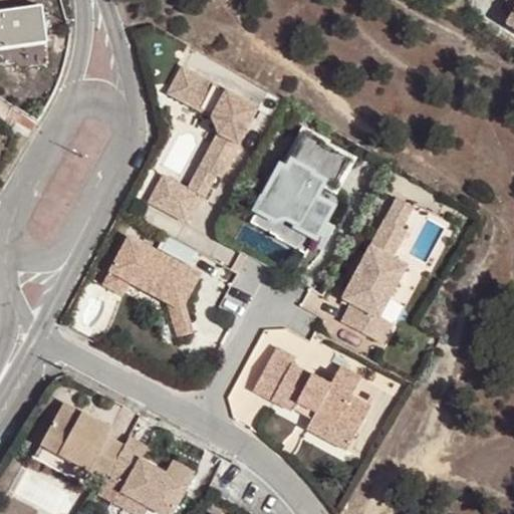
[(41,11),(0,16),(0,53),(46,47),(41,11)]
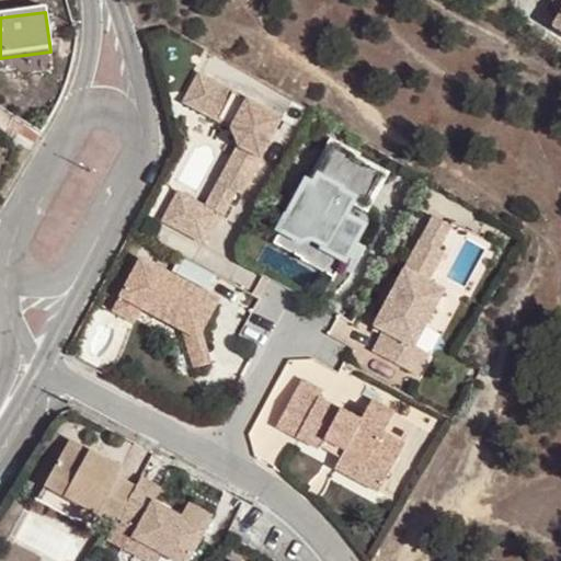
[(196,75),(182,103),(230,128),(227,134),(228,140),(231,145),(235,146),(238,146),(218,183),(235,192),(240,195),(279,118),(196,75)]
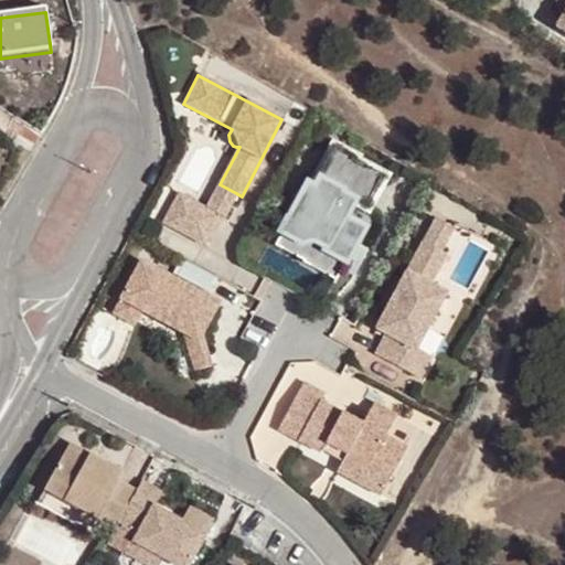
[(311,178),(307,176),(270,240),(334,275),(390,178),(329,145),(311,178)]
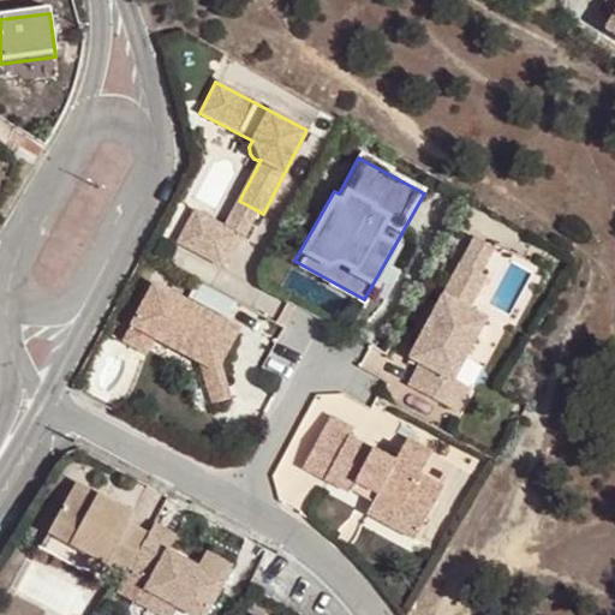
[(239,201),(225,228),(238,234),(243,238),(257,210),(239,201)]
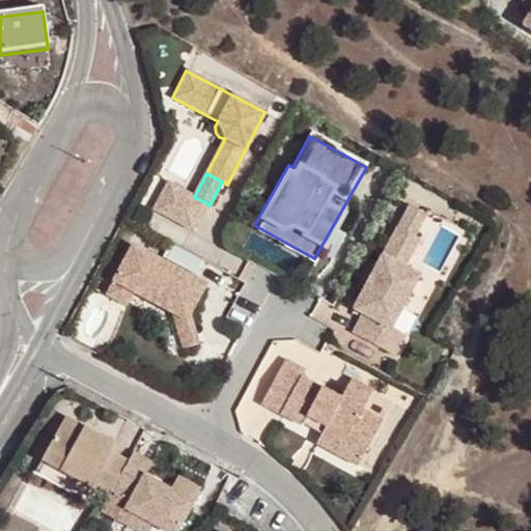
[(152,211),(191,230),(205,202),(194,197),(167,183),(152,211)]
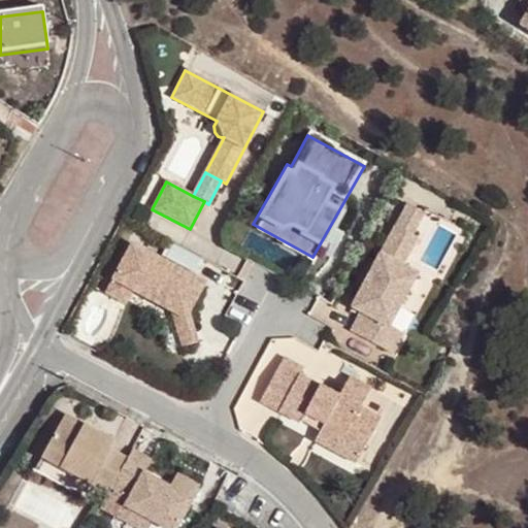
[(395,226),(411,234),(423,212),(406,203),(395,226)]
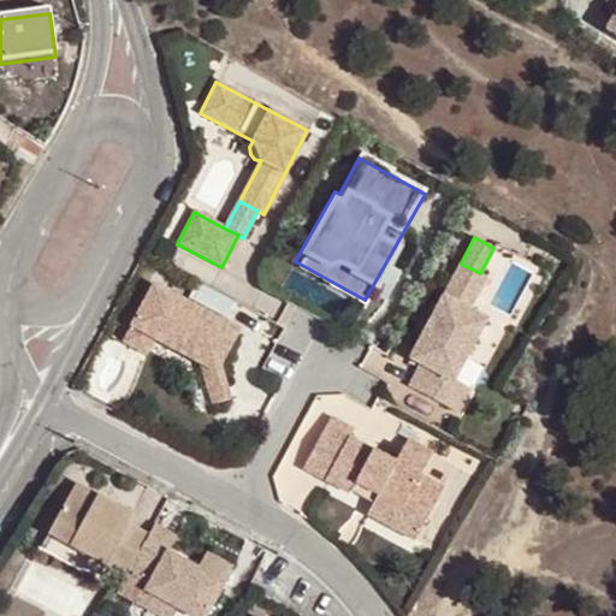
[(480,273),(461,264),(430,321),(433,323),(427,336),(424,333),(410,357),(421,363),(409,386),(456,412),(469,389),(454,380),(485,319),(468,309),(485,277),(480,273)]
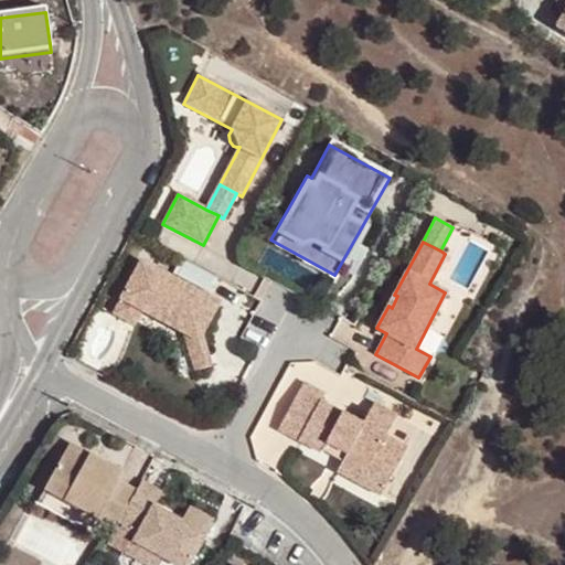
[(194,371),(212,365),(202,334),(210,320),(213,322),(221,308),(217,306),(219,304),(140,263),(113,315),(134,326),(141,311),(183,333),(194,371)]
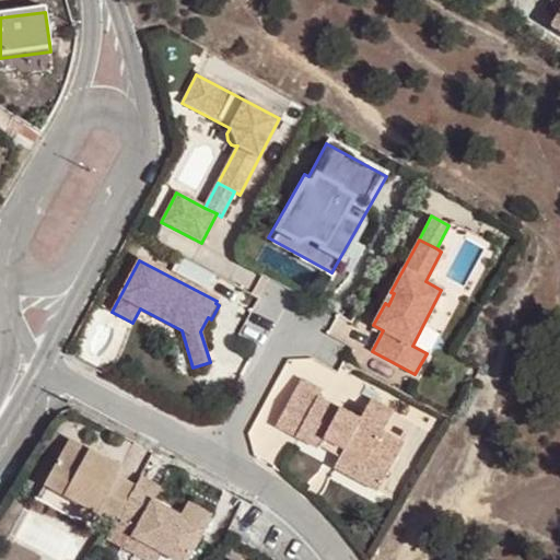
[(391,292),(385,303),(388,305),(394,293),(391,292)]
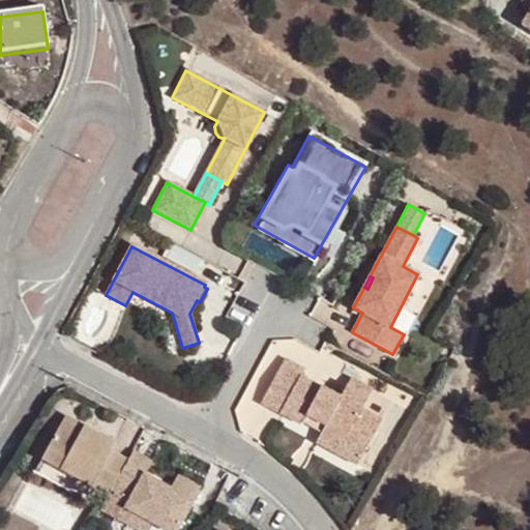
[(321,301),(314,315),(340,327),(346,314),(321,301)]
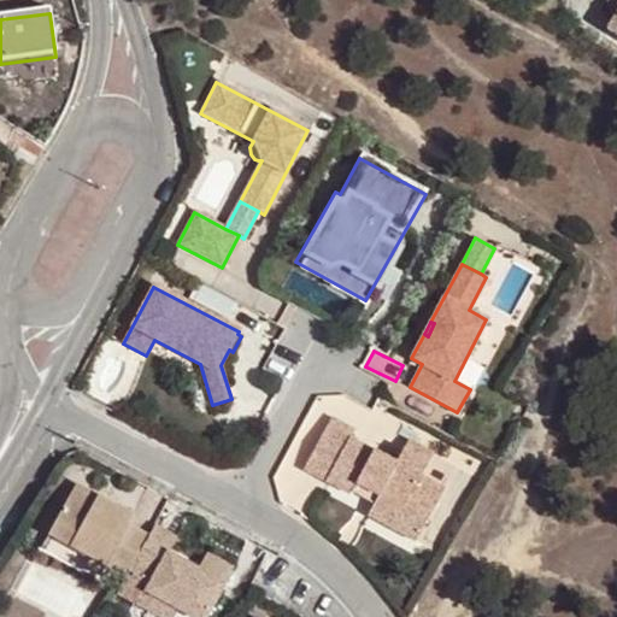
[(330,419),(304,469),(350,494),(356,483),(378,495),(372,506),(421,532),(444,489),(421,477),(433,454),(407,441),(395,464),(350,439),(354,432),(330,419)]
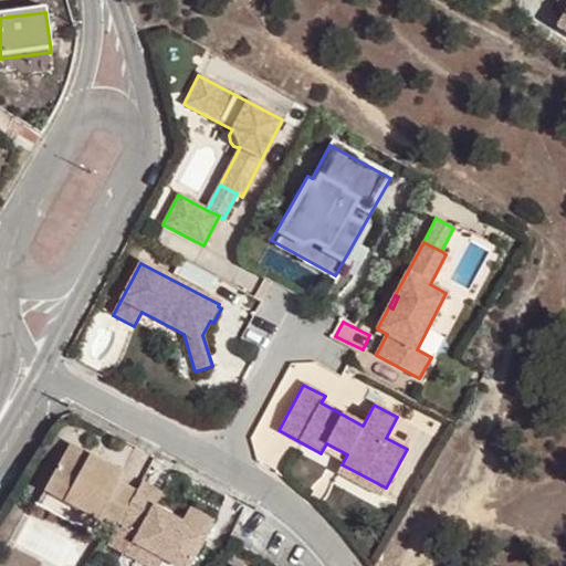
[(347,454),(326,443),(321,453),(342,464),(347,454)]
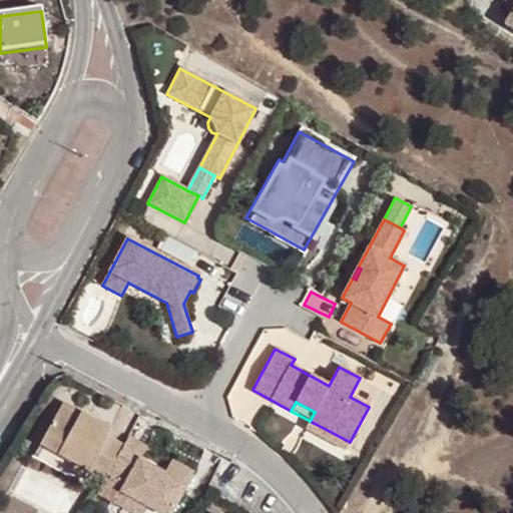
[(91,464),(108,474),(124,445),(106,436),(110,428),(63,403),(40,445),(73,463),(87,471),(91,464)]
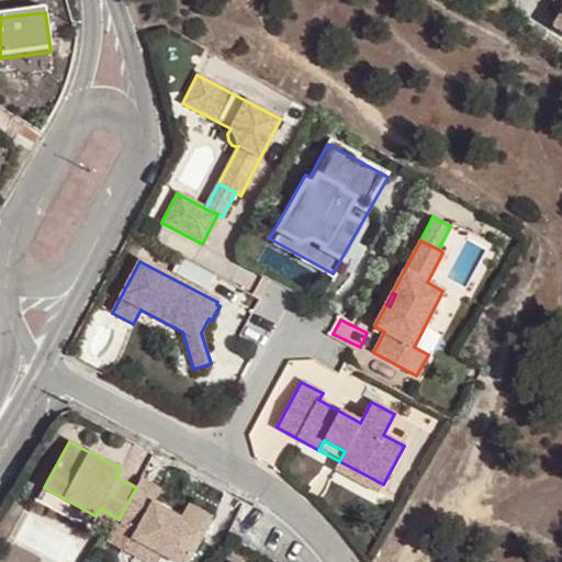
[(383,484),(339,461),(335,470),(379,493),(383,484)]
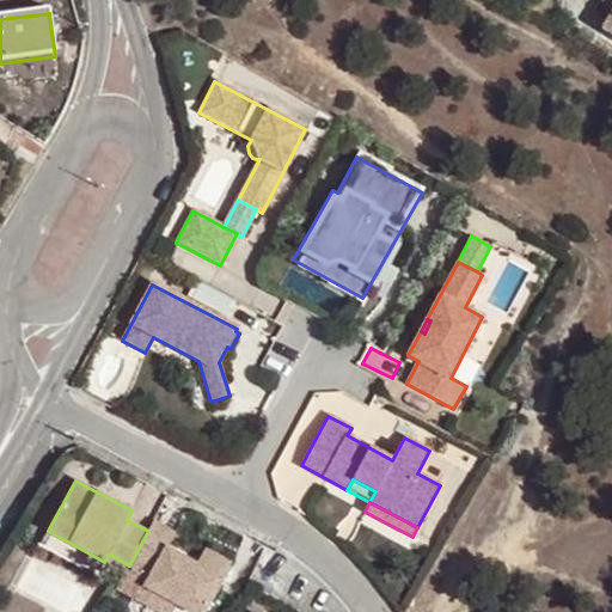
[(148,531),(129,565),(151,577),(145,587),(177,605),(190,611),(204,611),(232,563),(206,549),(197,564),(167,548),(176,533),(154,520),(148,531)]
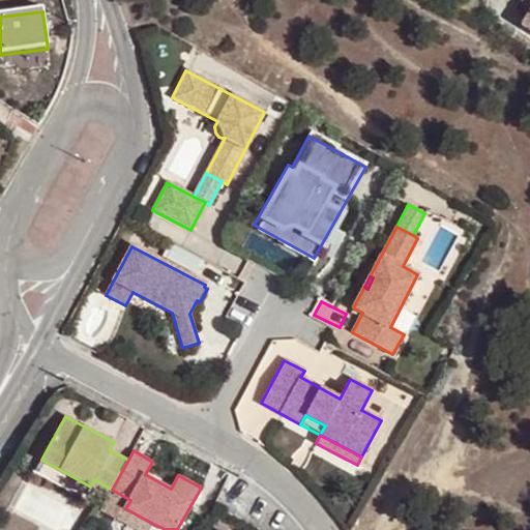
[(87,493),(90,487),(76,478),(71,484),(87,493)]
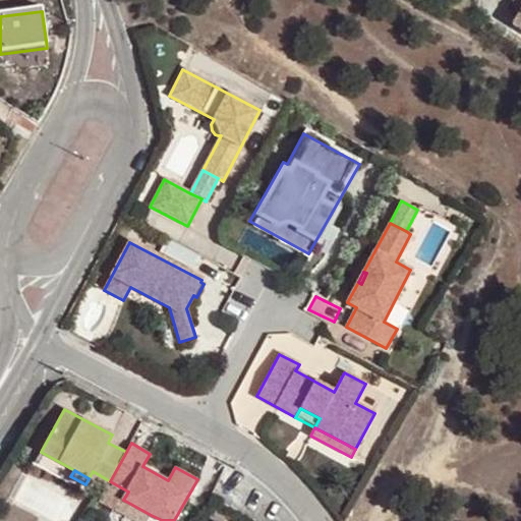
[(107,487),(110,481),(93,471),(89,478),(107,487)]
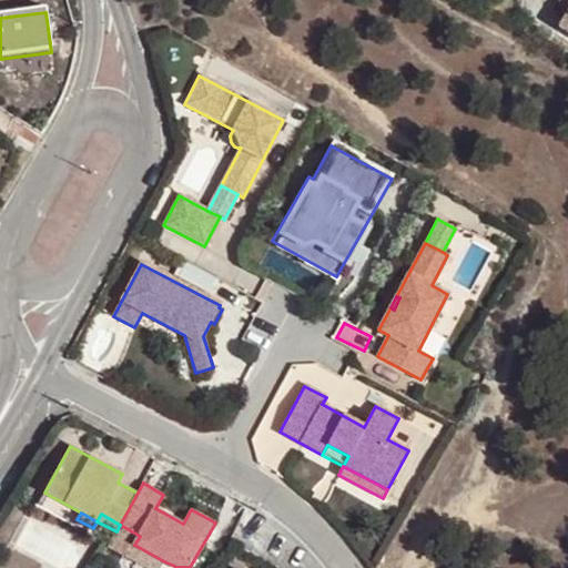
[(117,531),(109,546),(128,557),(134,545),(140,536),(120,525),(117,531)]
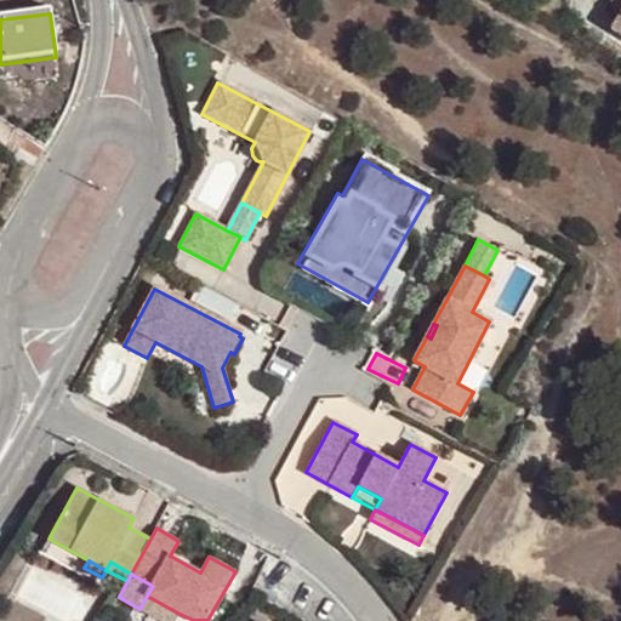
[(161,620),(175,620),(180,614),(147,596),(140,609),(161,620)]
